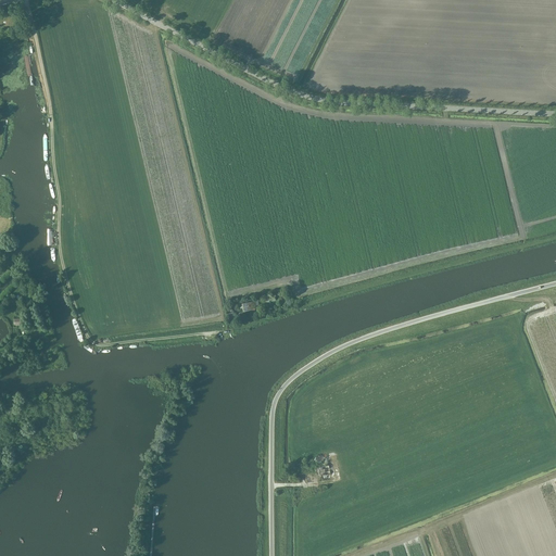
[(276,295),(276,293),(266,295),(266,298),(267,303),(275,301),(274,295),(276,295)]
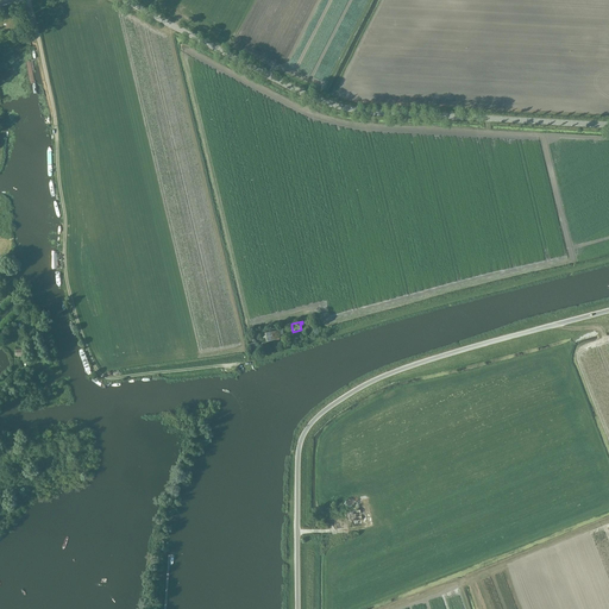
[(281,339),(280,330),(264,332),(267,341),(281,339)]
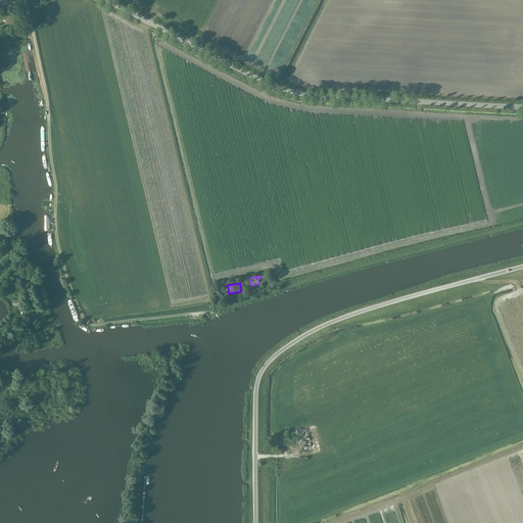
[(68,299),(67,301),(75,322),(76,322),(78,322),(78,320),(70,299),(68,299)]
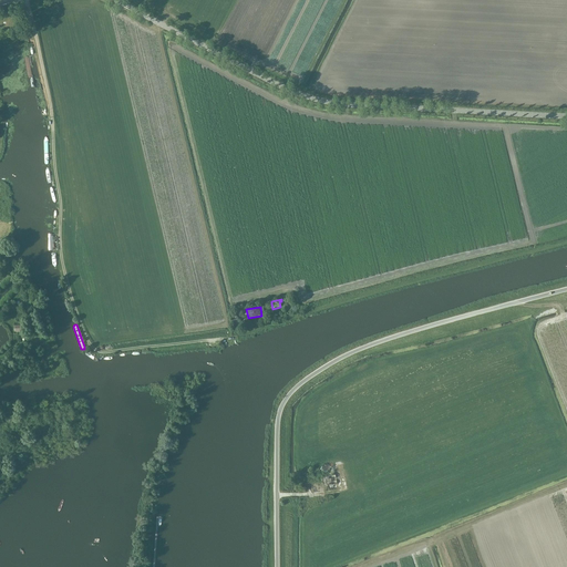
[(321,476),(334,474),(333,466),(319,468),(321,476)]
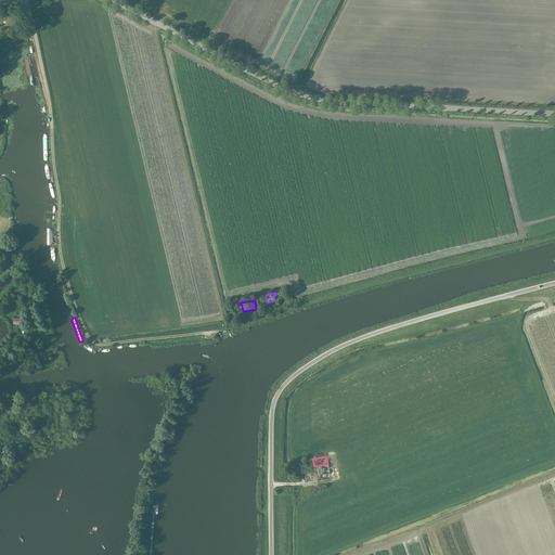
[(314,467),(318,480),(331,478),(328,465),(314,467)]
